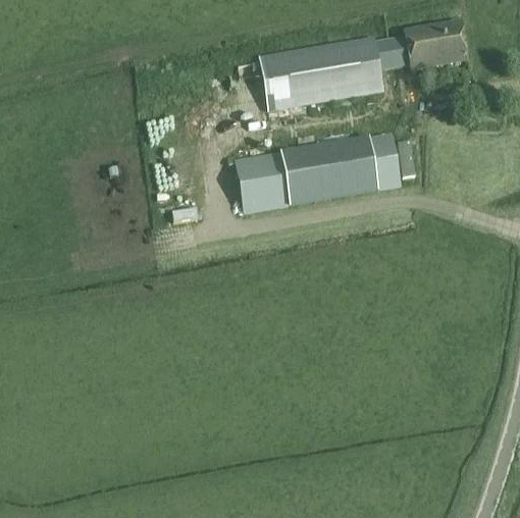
[(405,31),(406,37),(376,41),(375,37),(259,58),(269,111),(384,91),(381,70),(411,65),(412,69),(468,59),(462,21),(405,31)]
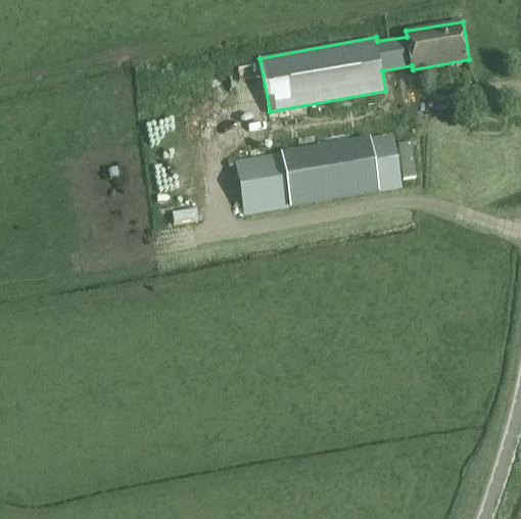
[(235,158),(244,214),(398,189),(391,133),(235,158)]
